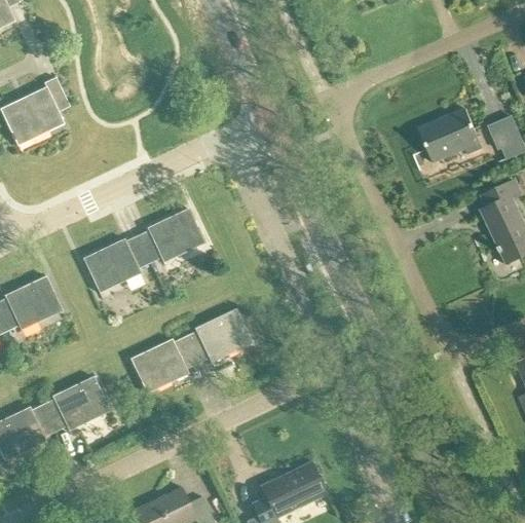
[(0,26),(15,19),(8,5),(20,0),(0,0),(0,26)]
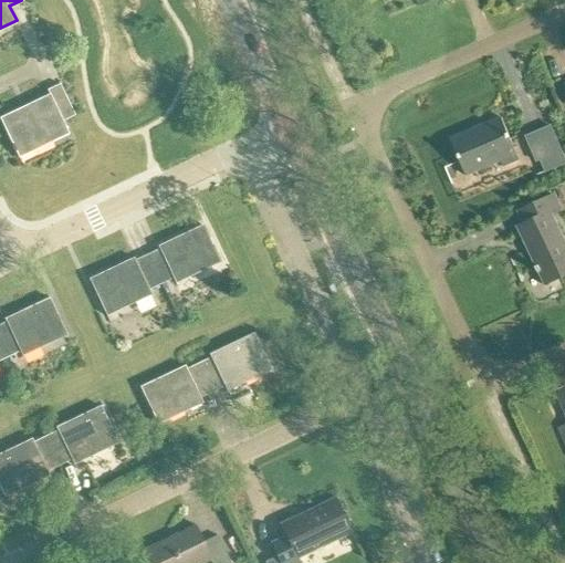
[(60,79),(48,85),(50,91),(1,115),(14,142),(12,143),(16,148),(17,147),(20,153),(70,128),(63,115),(75,108),(60,79)]
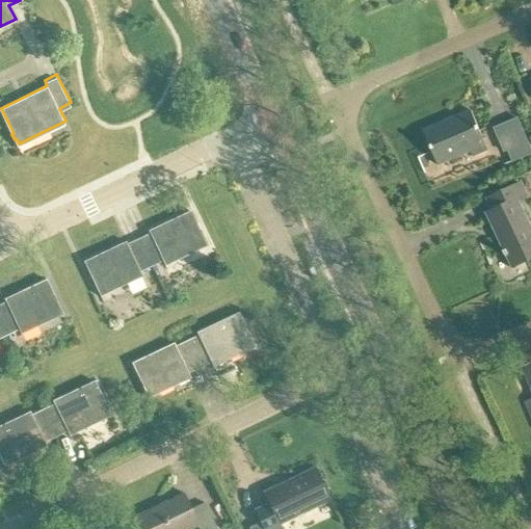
[(472,110),(424,130),(432,149),(439,164),(473,150),(475,155),(488,149),(472,110)]
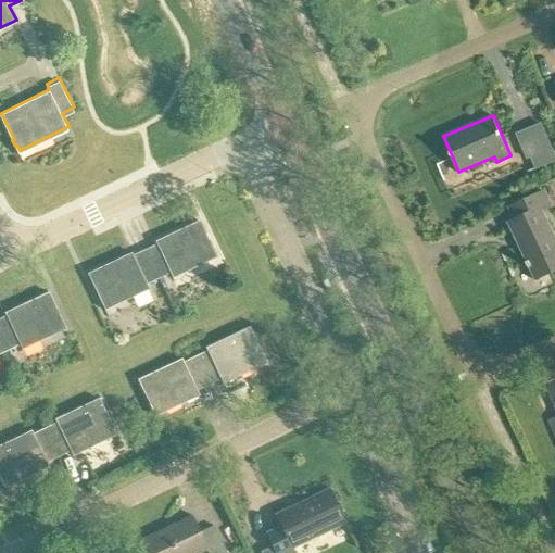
[(554,155),(541,121),(514,132),(525,158),(529,155),(532,163),(534,168),(554,160),(554,155)]
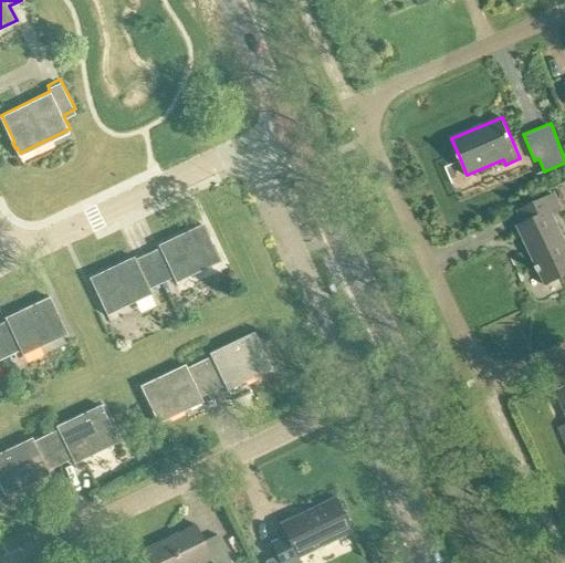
[(564,240),(552,212),(561,208),(554,194),(518,211),(524,223),(518,227),(545,283),(564,273),(564,240)]
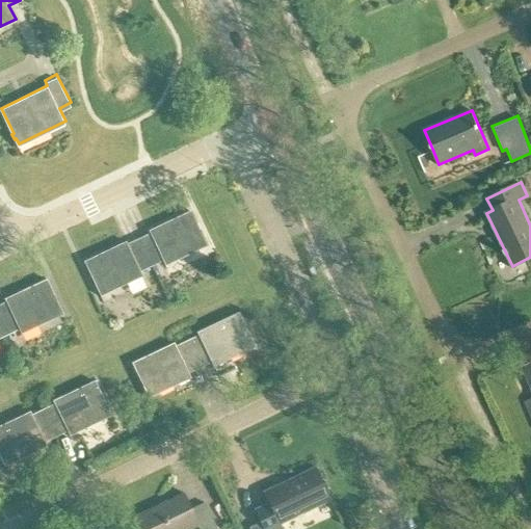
[(137,237),(151,265),(161,260),(163,264),(207,244),(190,209),(147,230),(149,232),(137,237)]
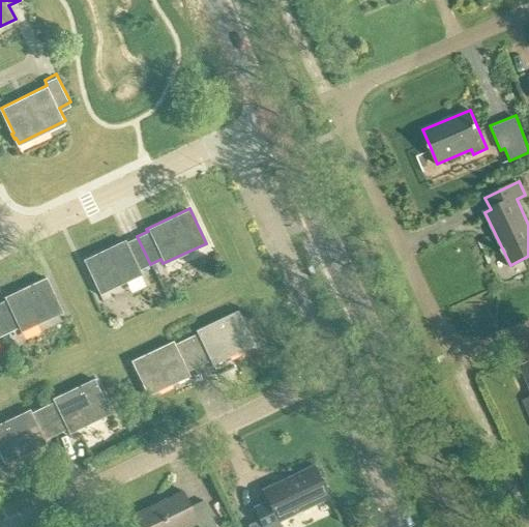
[(138,269),(150,264),(137,236),(125,241),(124,239),(84,259),(100,293),(140,274),(138,269)]
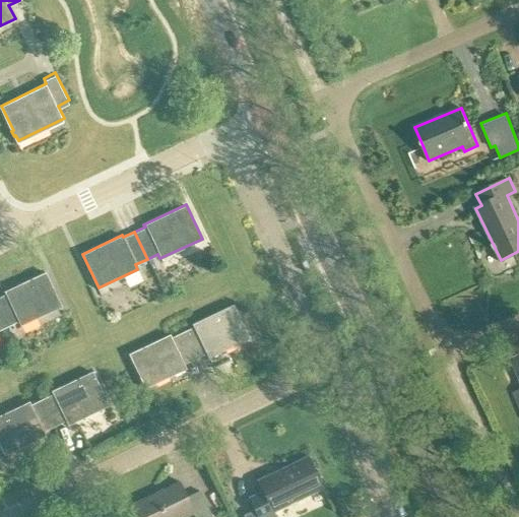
[(304,272),(308,270),(304,260),(300,262),(304,272)]
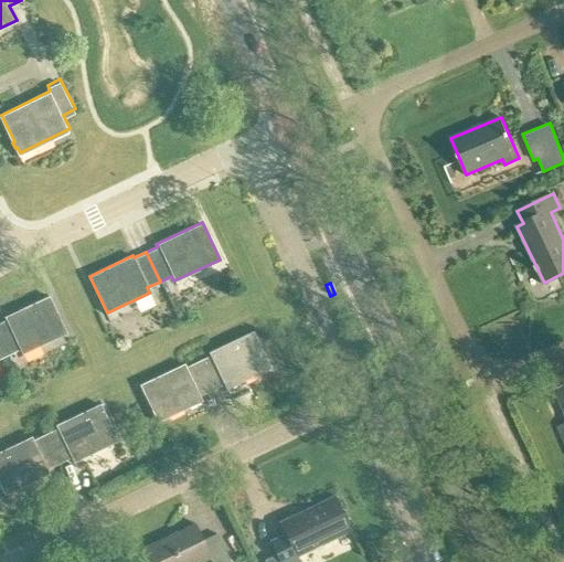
[(0,337),(8,353),(20,348),(22,353),(66,333),(49,296),(4,316),(6,319),(0,321),(0,337)]
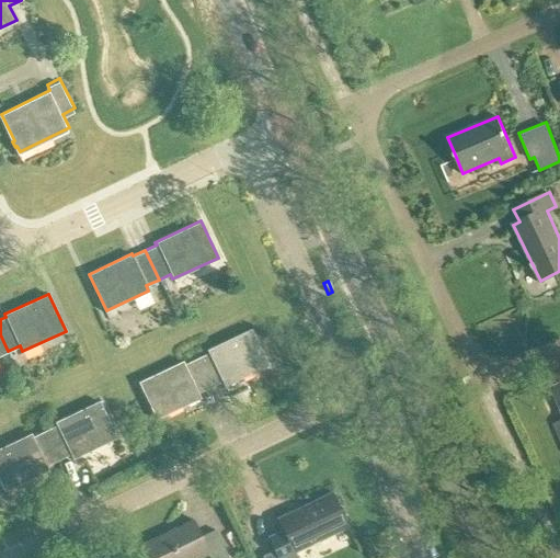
[(195,359),(208,387),(221,382),(224,386),(267,365),(251,328),(206,350),(207,353),(195,359)]
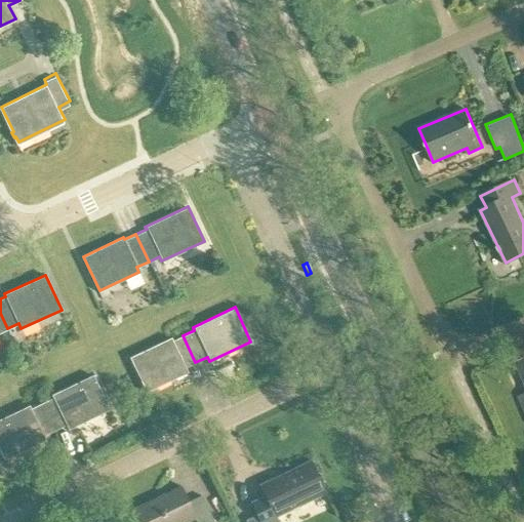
[(184,368),(195,362),(183,335),(171,340),(169,337),(129,357),(145,392),(186,372),(184,368)]
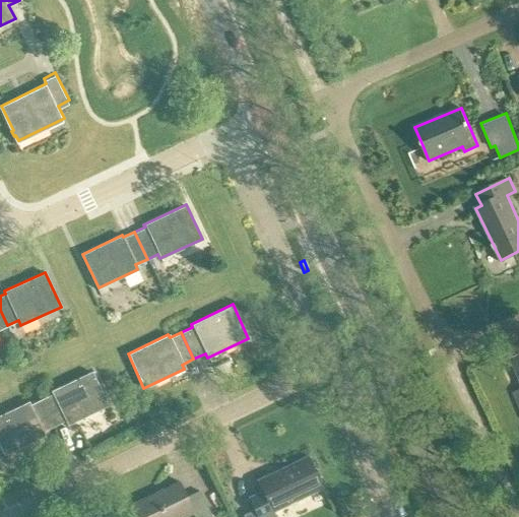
[(42,399),(54,426),(65,419),(67,425),(108,405),(92,372),(52,391),(53,394),(42,399)]
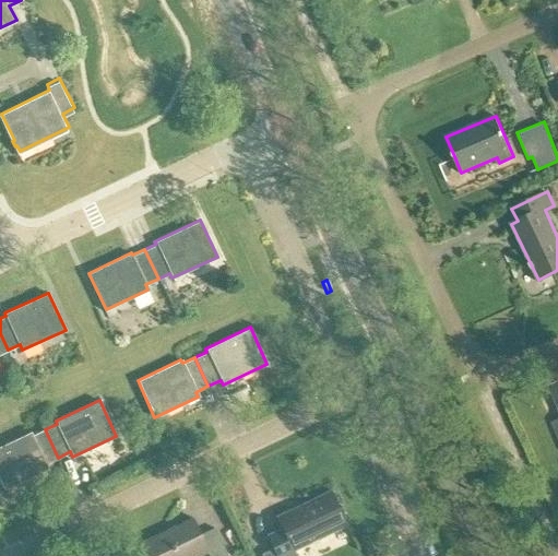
[(46,463),(58,458),(45,429),(33,435),(31,432),(0,447),(0,480),(4,489),(48,469),(46,463)]
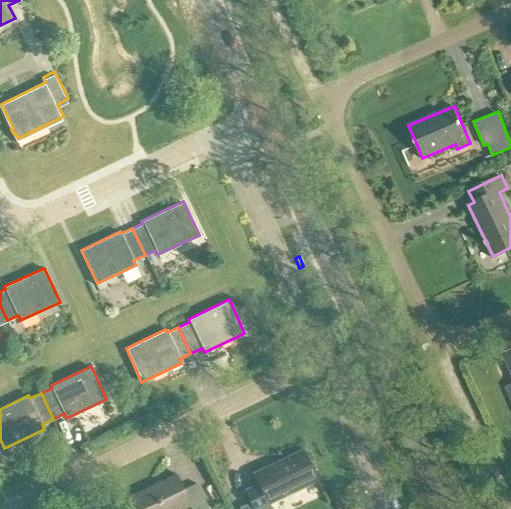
[(245,487),(254,508),(272,508),(269,502),(319,478),(303,446),(253,470),(258,481),(245,487)]
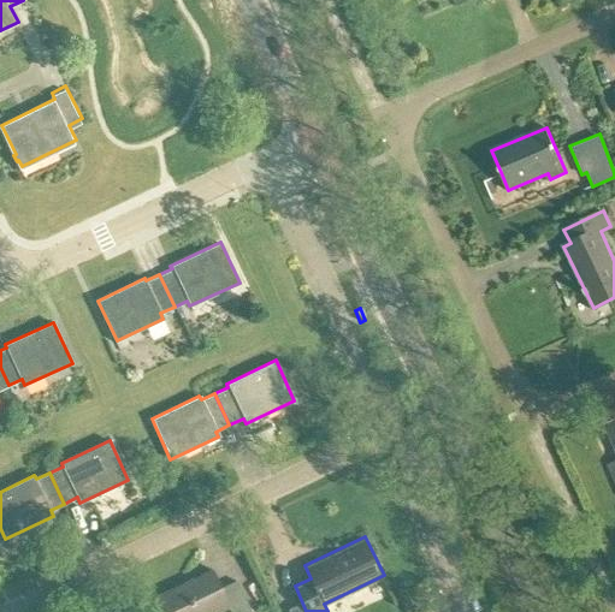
[(232,611),(243,611),(252,608),(237,578),(222,586),(213,566),(152,596),(158,611),(214,611),(229,605),(232,611)]
